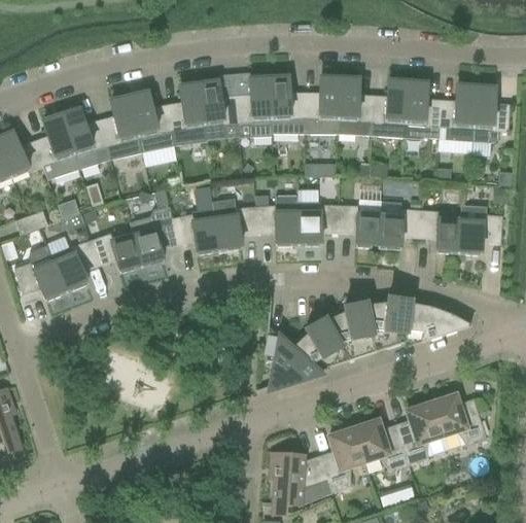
[(288,76),(269,77),(272,135),(273,135),(273,133),(304,133),(304,119),(304,92),(293,92),(289,92),(288,76)]
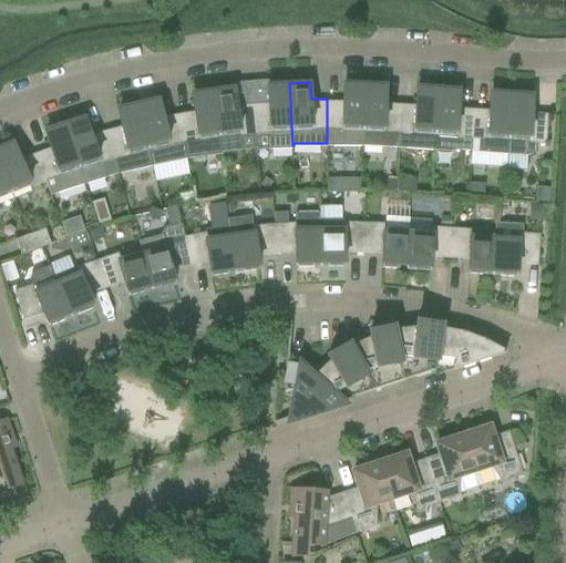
[(363,129),(366,83),(345,82),(343,99),(338,99),(327,99),(327,129),(327,143),(363,143),(363,129)]
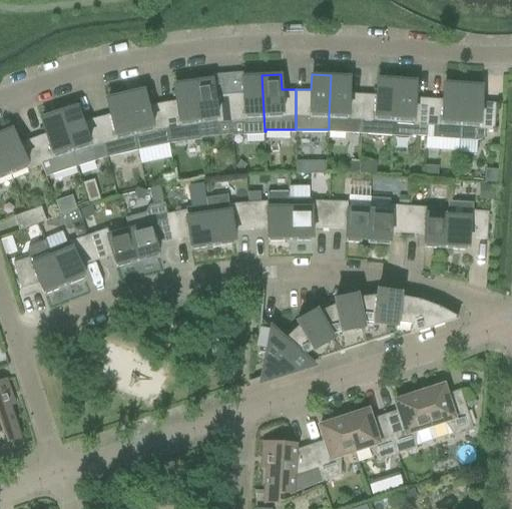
[(228,92),(231,119),(246,119),(246,132),(265,131),(262,75),(242,76),(243,91),(228,92)]
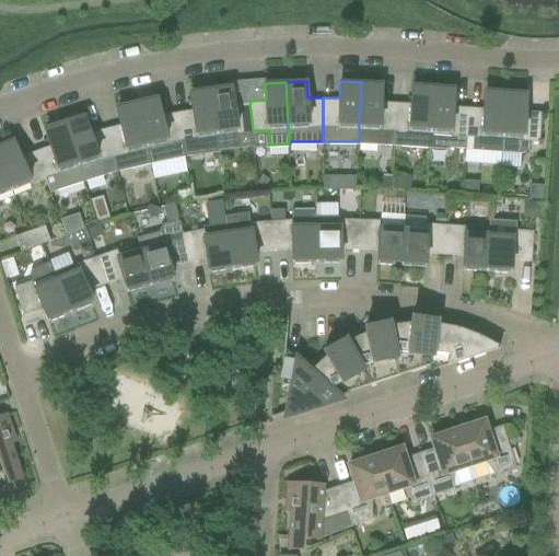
[(359,141),(394,143),(395,130),(394,130),(396,101),(381,100),(381,83),(361,82),(359,127),(359,141)]
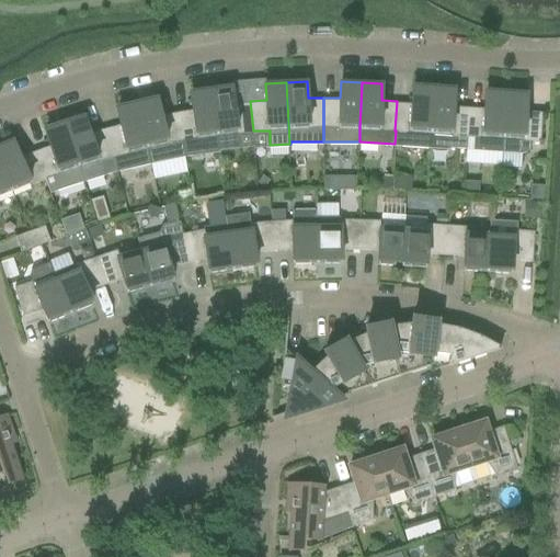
[(395,144),(430,146),(434,87),(413,84),(412,102),(397,101),(395,131),(396,131),(395,144)]
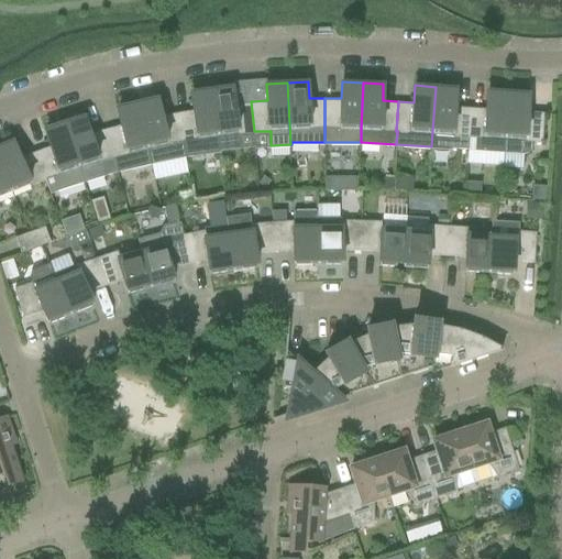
[(232,86),(212,89),(218,133),(220,149),(239,146),(238,132),(254,131),(251,101),(240,102),(234,103),(232,86)]
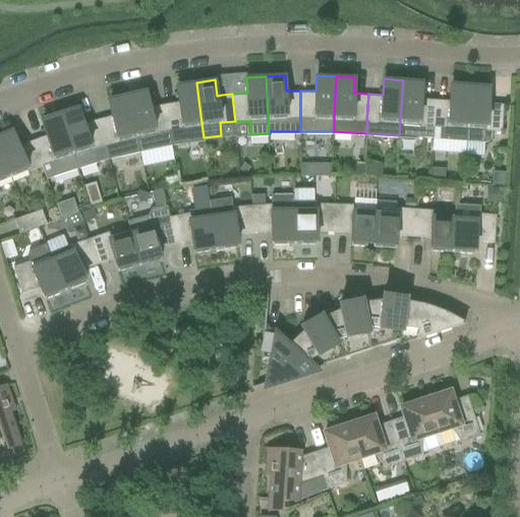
[(399,135),(418,136),(418,134),(432,135),(434,125),(436,98),(420,97),(421,81),(403,80),(399,135)]
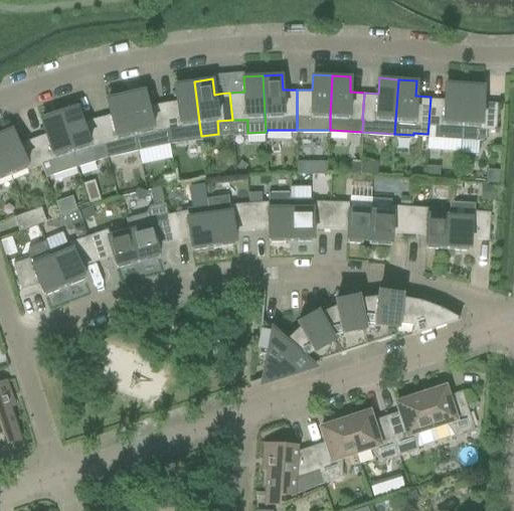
[(172,100),(162,102),(167,129),(170,143),(201,138),(201,136),(199,122),(194,81),(175,83),(177,99),(172,100)]
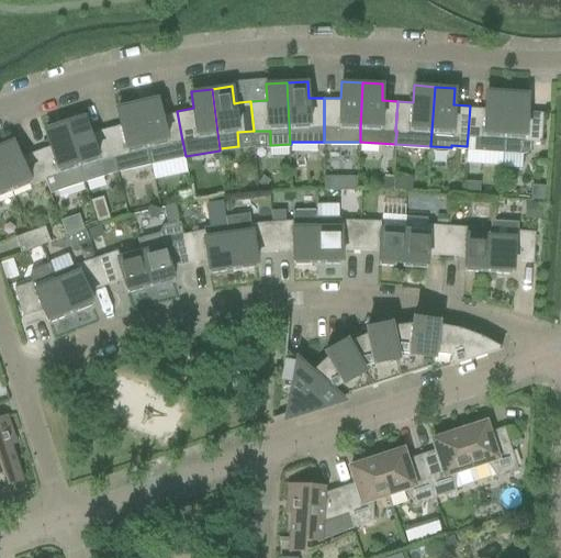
[(468,135),(474,136),(473,148),(503,151),(507,91),(486,90),(485,107),(470,105),(468,135)]
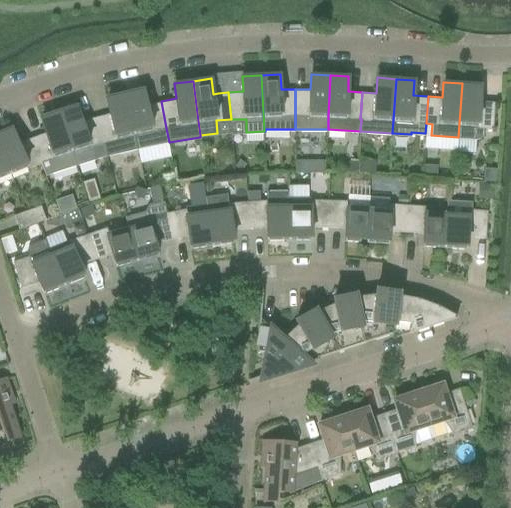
[(458,137),(477,138),(480,136),(483,133),(485,130),(485,127),(493,128),(495,101),(479,100),(480,84),(462,83),(458,137)]
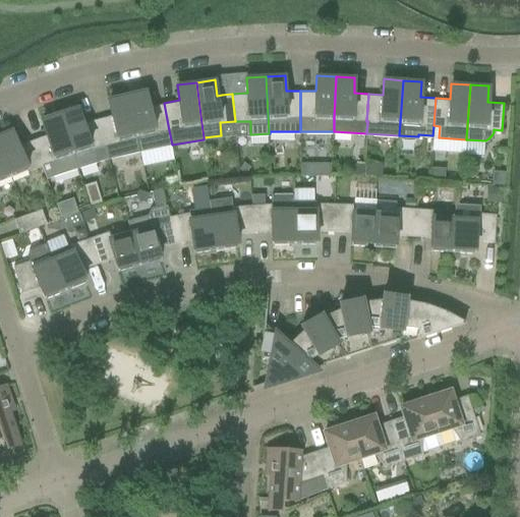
[(140,150),(172,145),(169,130),(164,103),(155,105),(150,106),(146,91),(127,95),(136,135),(140,150)]
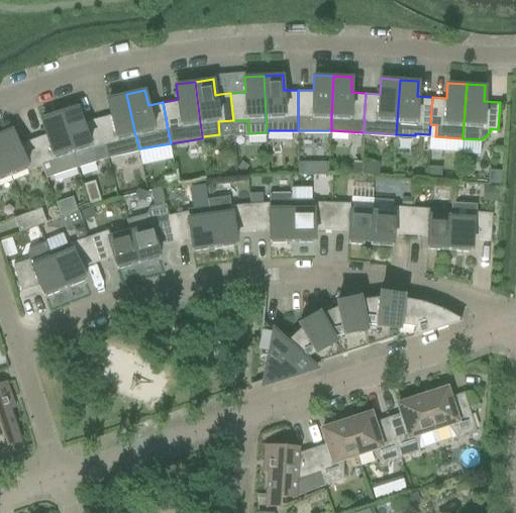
[(135,134),(126,94),(108,98),(111,113),(107,114),(97,117),(108,156),(139,148),(135,134)]
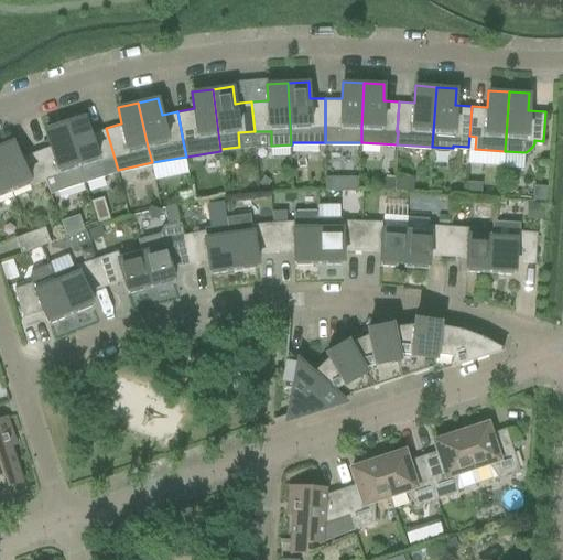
[(84,181),(118,170),(106,128),(95,130),(90,132),(85,116),(65,122),(84,181)]
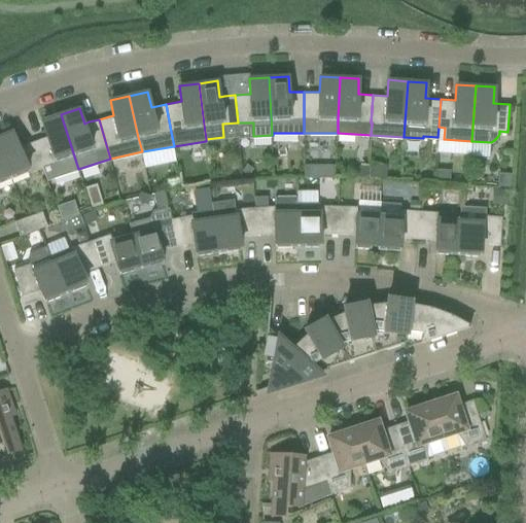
[(78,169),(61,114),(42,120),(47,135),(42,137),(33,140),(43,167),(47,179),(78,169)]
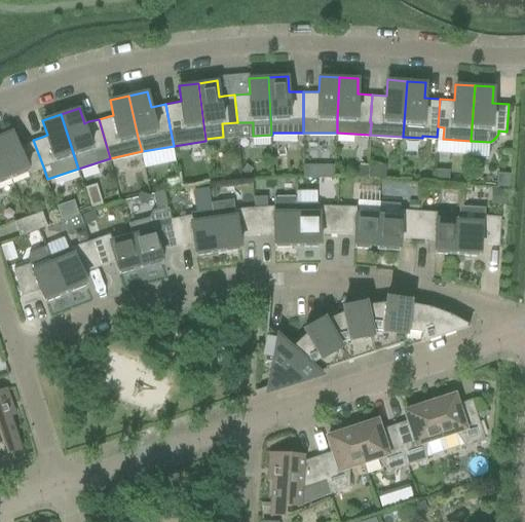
[(12,131),(0,136),(0,150),(11,177),(28,170),(28,172),(43,166),(33,140),(24,144),(19,146),(12,131)]
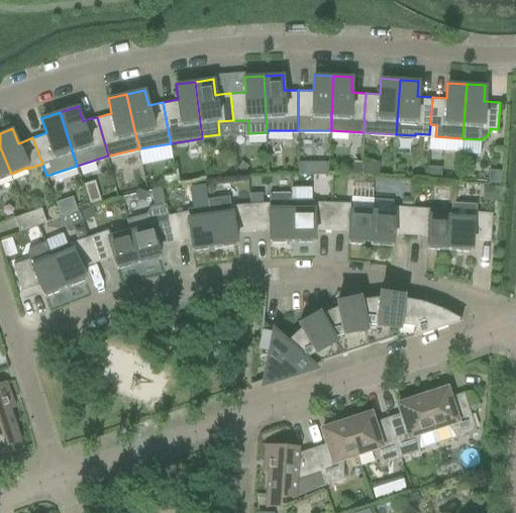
[(0,178),(11,174),(0,147),(0,178)]
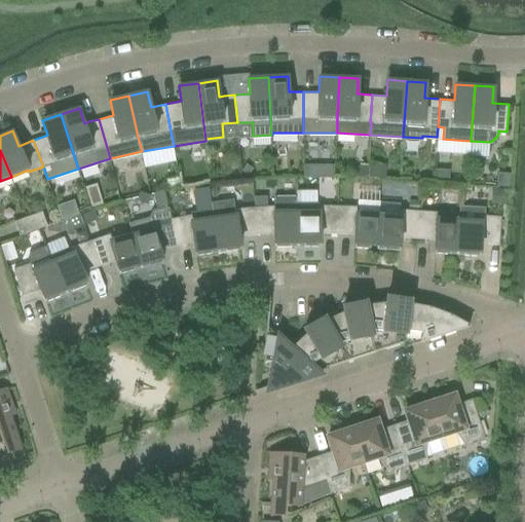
[(436,166),(435,181),(448,182),(449,168),(436,166)]
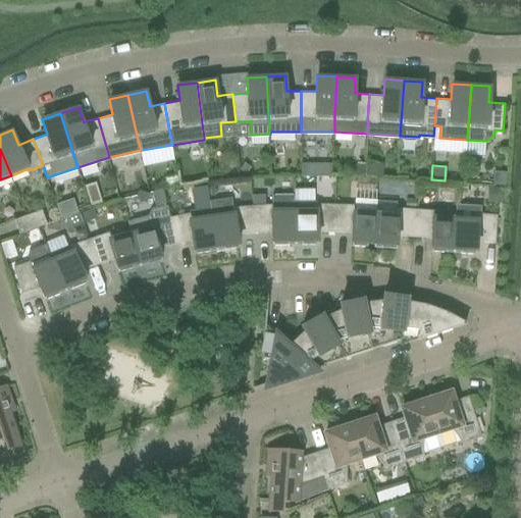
[(272,203),(253,204),(255,231),(273,229),(273,244),(295,243),(295,210),(294,195),(272,195),(272,203)]
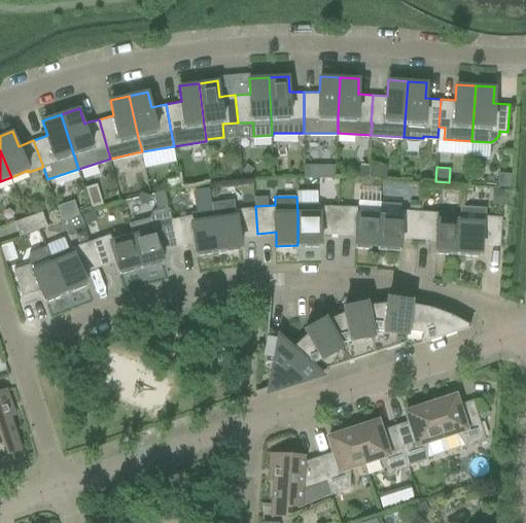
[(234,207),(233,199),(212,202),(214,218),(219,251),(241,248),(239,235),(257,234),(255,206),(234,207)]
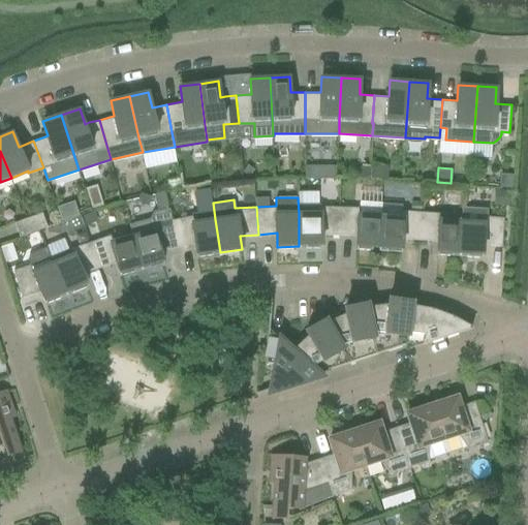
[(379,249),(381,215),(382,201),(360,199),(360,206),(340,206),(339,234),(358,234),(356,247),(379,249)]
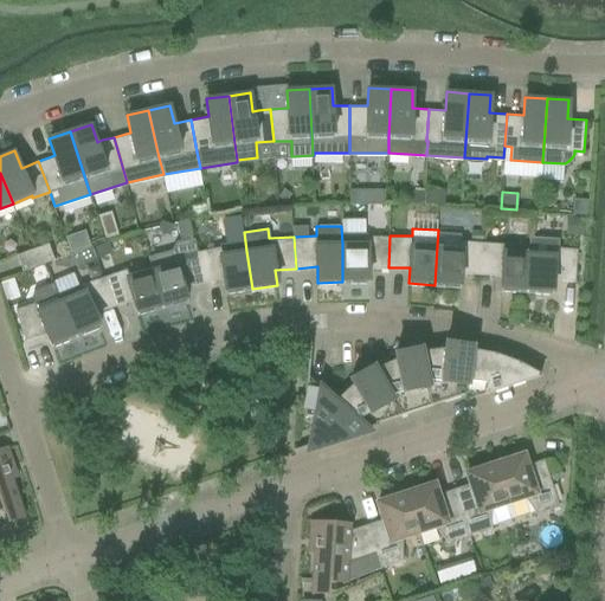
[(388,267),(390,236),(366,234),(366,231),(341,231),(342,244),(342,282),(368,282),(368,266),(388,267)]
